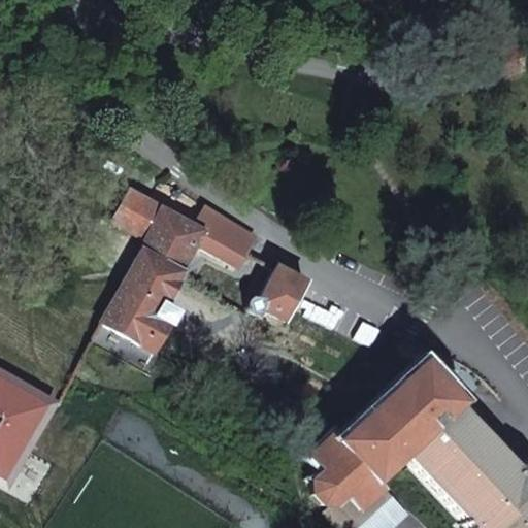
[(236,268),(249,244),(249,243),(249,240),(246,236),(203,209),(192,231),(127,193),(109,225),(142,243),(99,325),(152,356),(174,315),(161,308),(193,245),(236,268)]
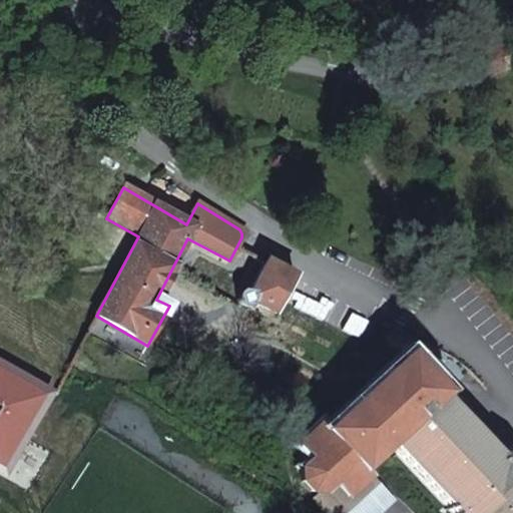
[(388,372),(400,360),(371,344),(376,335),(377,334),(383,323),(348,305),(349,303),(293,274),(291,277),(252,257),(245,272),(255,280),(248,293),(246,292),(242,292),(237,295),(235,299),(235,302),(237,305),(239,306),(242,308),(247,308),(250,307),(253,303),(333,344),(332,346),(334,353),(340,355),(345,353),(347,350),(388,372)]
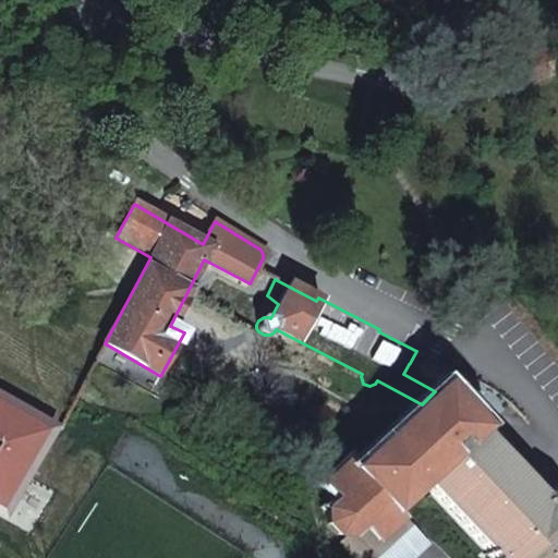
[(557,557),(557,513),(542,497),(538,498),(478,434),(481,433),(438,387),(435,391),(422,404),(352,469),(347,463),(323,486),(337,500),(326,512),(326,524),(337,535),(346,536),(339,544),(351,557),(374,557),(408,526),(395,512),(422,486),(490,557),(557,557)]
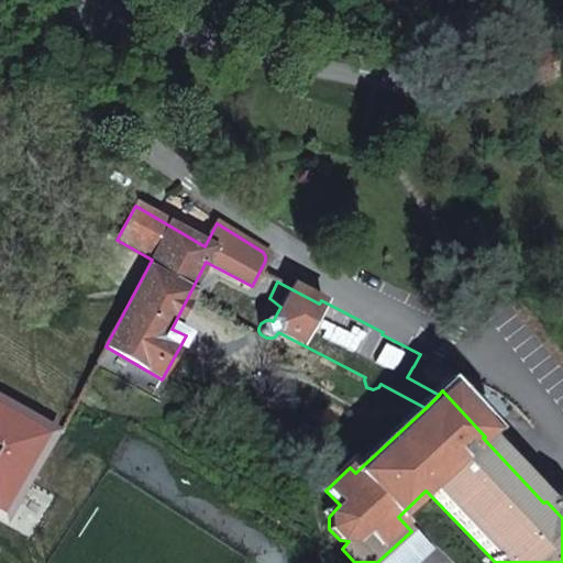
[(0,509),(6,512),(47,433),(0,408),(0,509)]
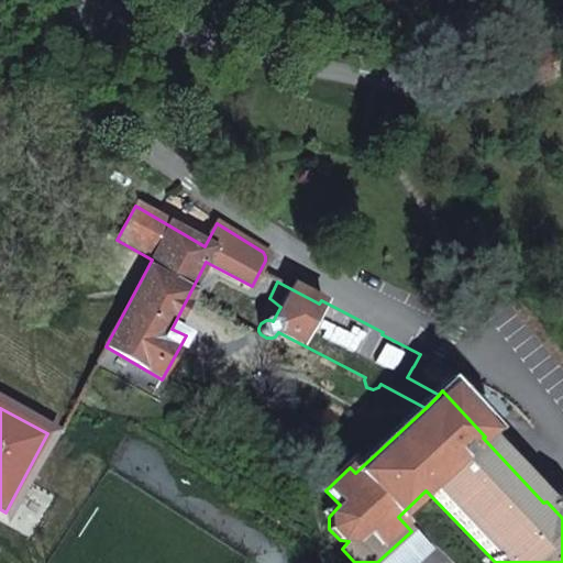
[(562,485),(547,501),(562,518),(562,485)]
